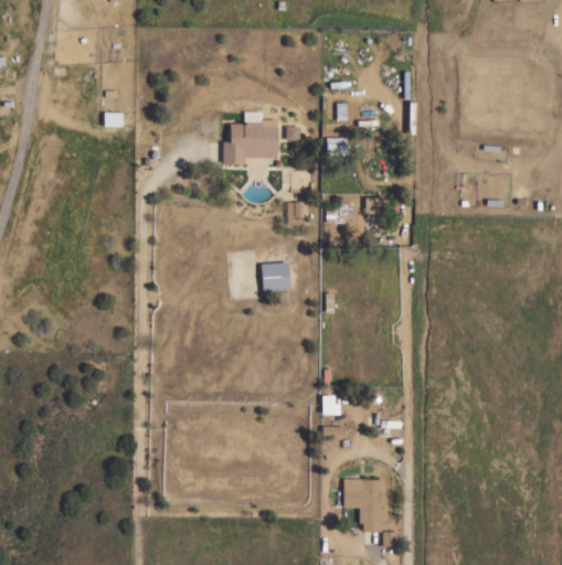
[(347,120),(337,120),(337,103),(347,103),(347,120)]
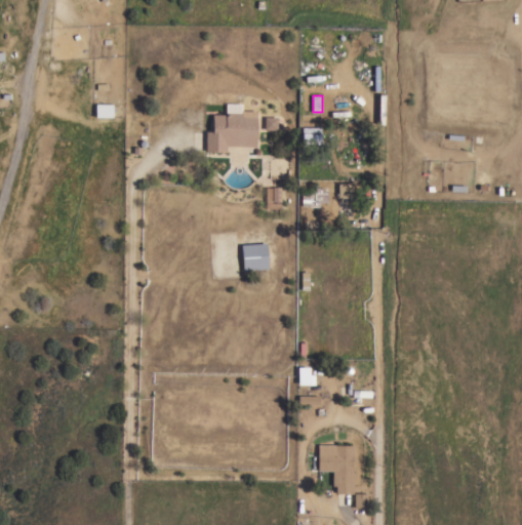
[(227,146),(227,152),(206,152),(207,131),(213,131),(214,114),(227,115),(227,103),(243,104),(243,111),(257,111),(257,125),(258,125),(258,134),(257,134),(256,147),(227,146)]
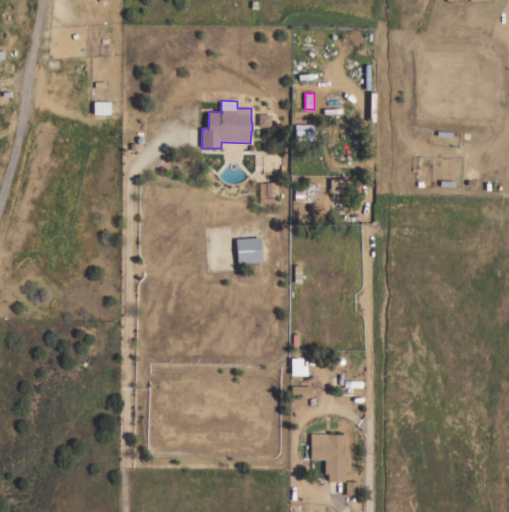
[(111,101),(111,114),(94,114),(94,101),(111,101)]
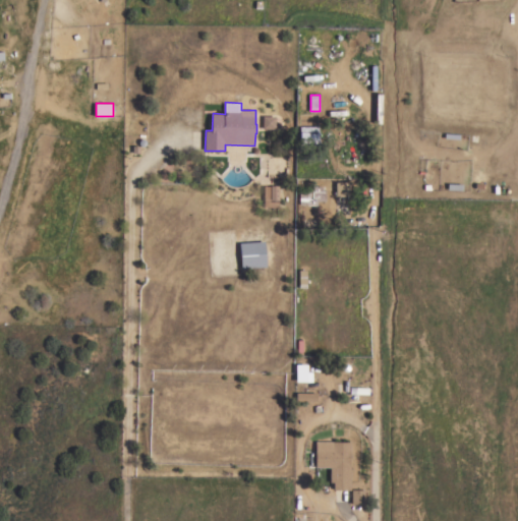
[(277,116),(277,129),(264,128),(264,116),(277,116)]
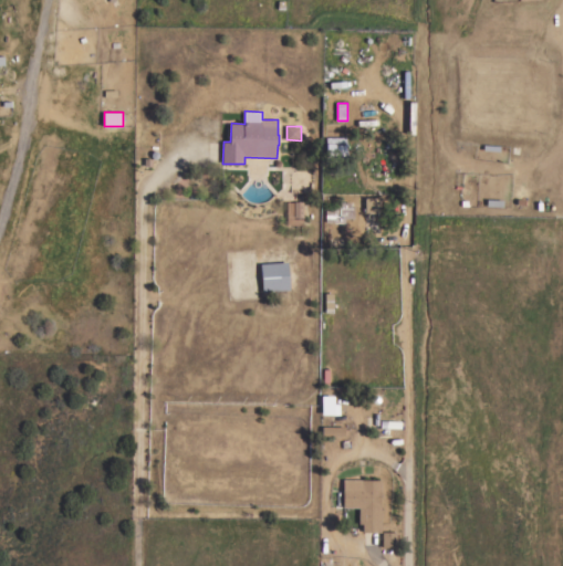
[(347,138),(347,160),(326,160),(327,138),(347,138)]
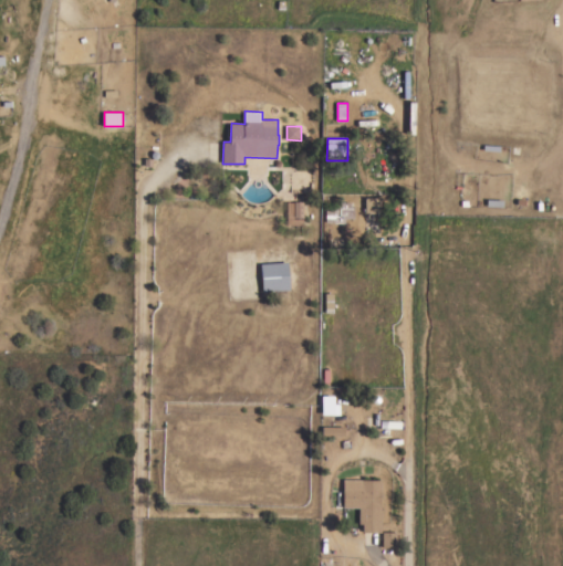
[(382,198),(382,213),(366,213),(366,198),(382,198)]
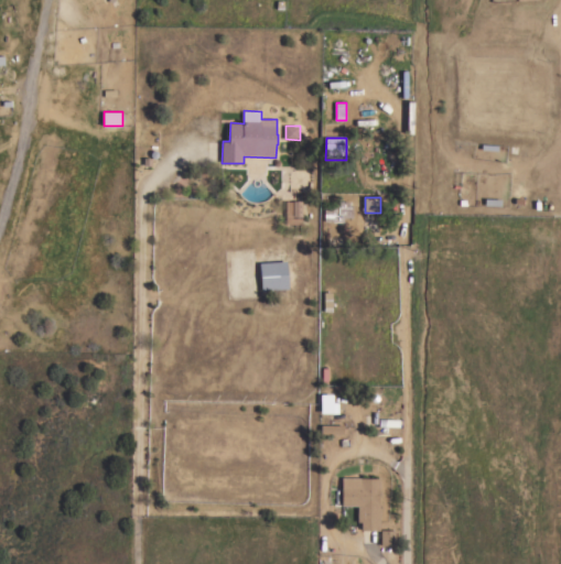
[(303,225),(303,202),(288,202),(288,225),(303,225)]
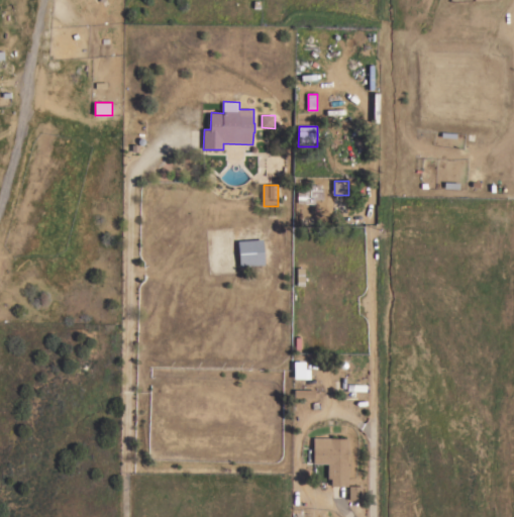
[(321,185),(321,188),(324,188),(324,200),(316,200),(316,203),(298,203),(298,189),(305,190),(305,185),(321,185)]
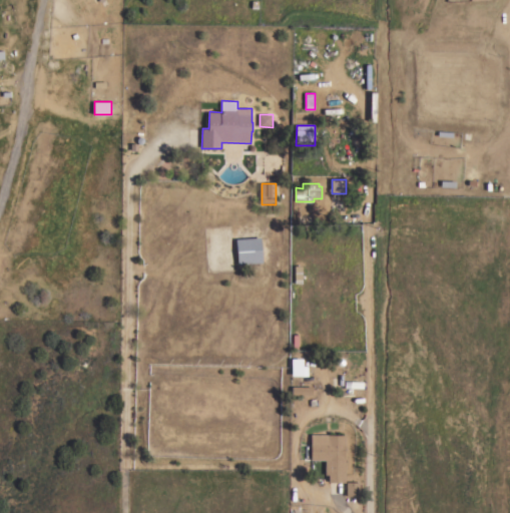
[(262,237),(264,263),(238,265),(236,239),(262,237)]
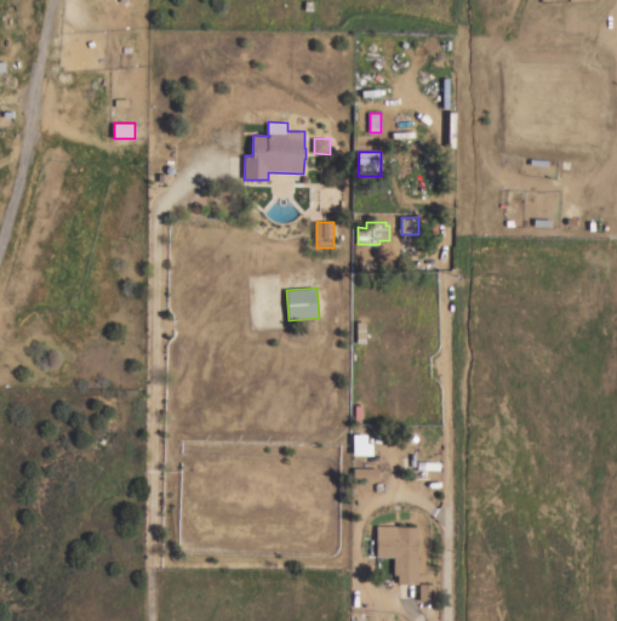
[(369,434),(354,436),(354,456),(370,455),(369,434)]
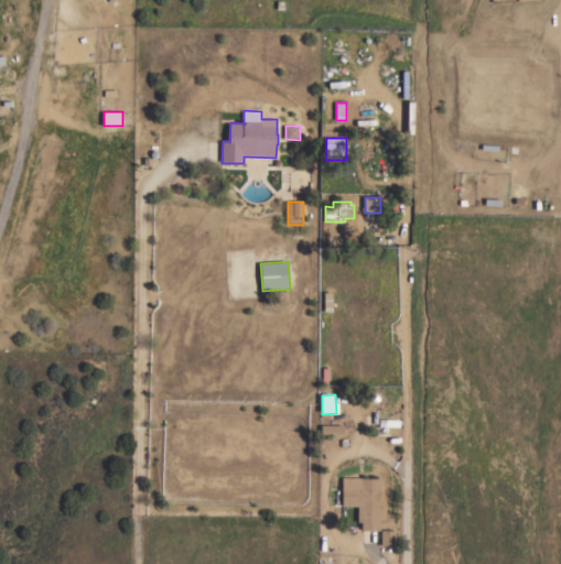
[(323,435),(345,434),(345,425),(323,426),(323,435)]
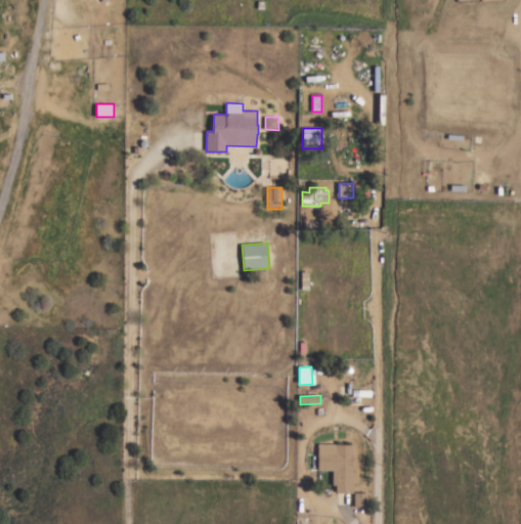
[(353,445),(352,469),(354,469),(353,492),(336,492),(337,485),(333,485),(333,470),(318,470),(318,444),(353,445)]
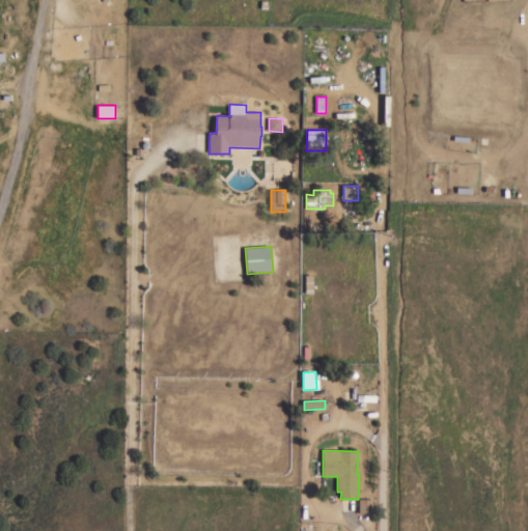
[(359,499),(374,499),(373,513),(359,513),(359,499)]
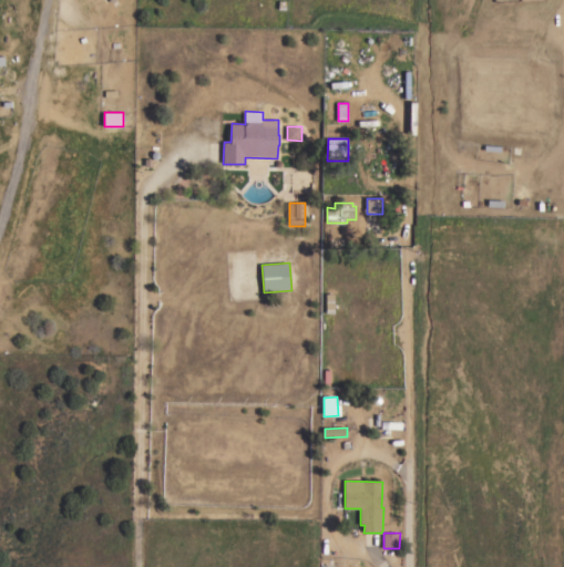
All buildings are outlined.
